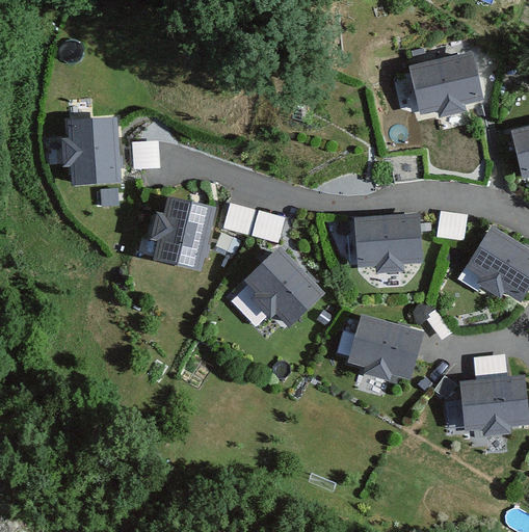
[(467,60),(413,73),(421,110),(439,106),(441,112),(458,109),(456,103),(476,98),(467,60)]
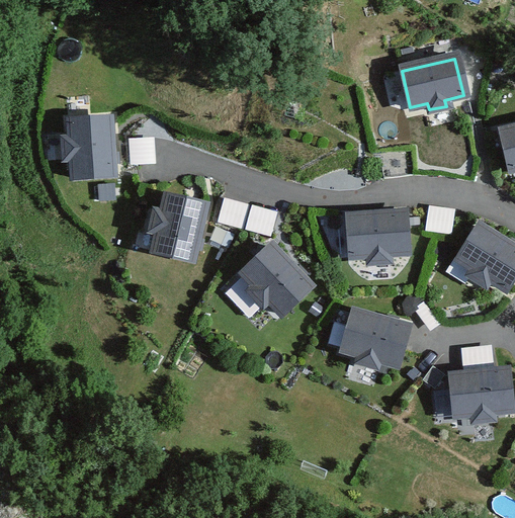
[(109,177),(107,122),(70,124),(71,143),(64,143),(65,161),(71,160),(72,179),(109,177)]
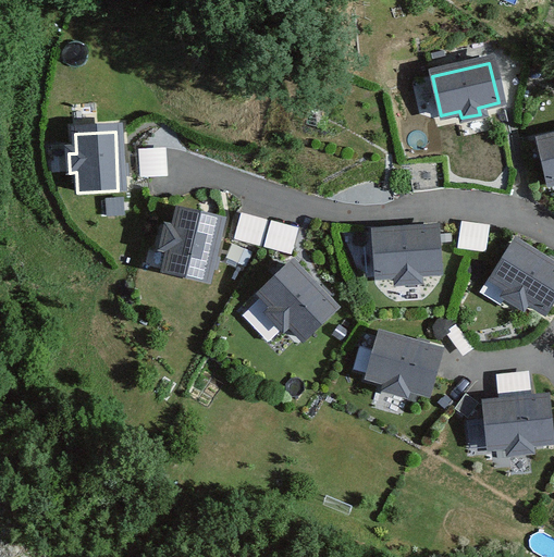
[(553,139),(538,144),(546,183),(553,181),(553,139)]
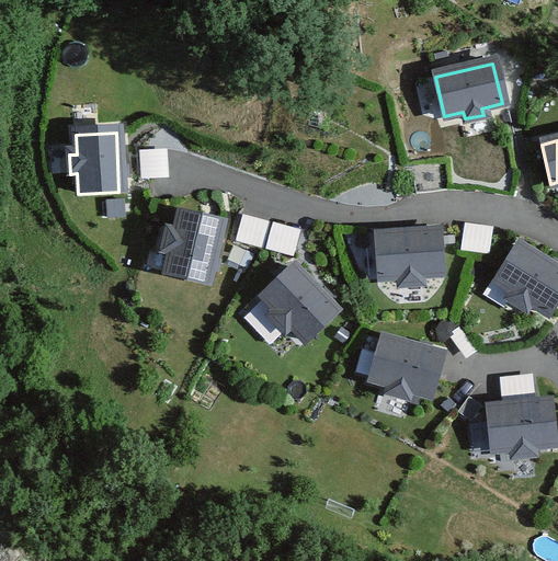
[(166,149),(140,149),(140,178),(166,176),(166,149)]
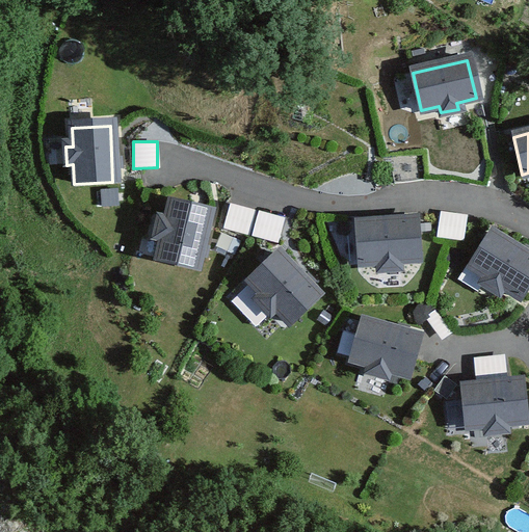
[(278,243),(285,217),(230,202),(222,228),(278,243)]
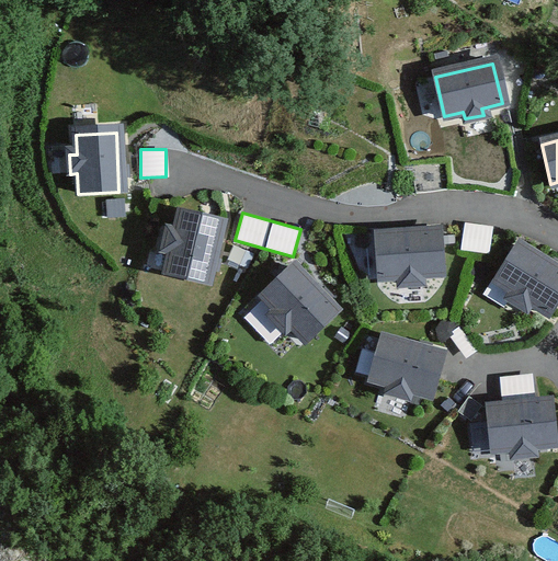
[(207,282),(219,225),(180,216),(175,235),(169,233),(164,252),(171,253),(167,273),(207,282)]
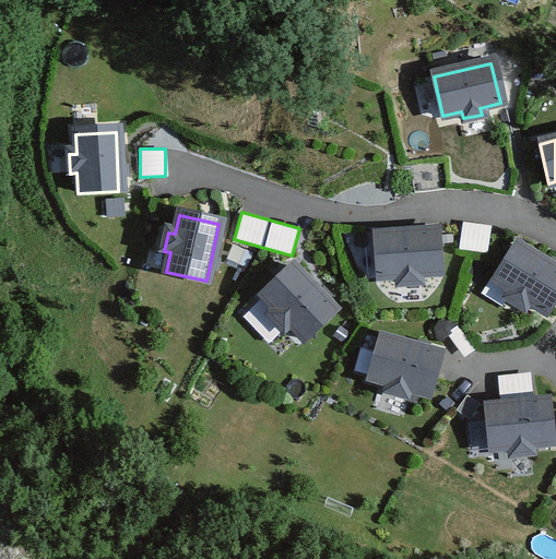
[(462,223),(459,249),(487,251),(489,226),(462,223)]
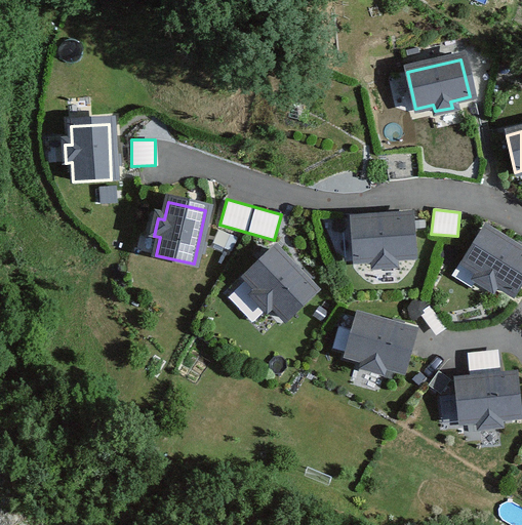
[(408,219),(354,224),(356,261),(374,259),(374,267),(393,266),(392,259),(411,258),(408,219)]
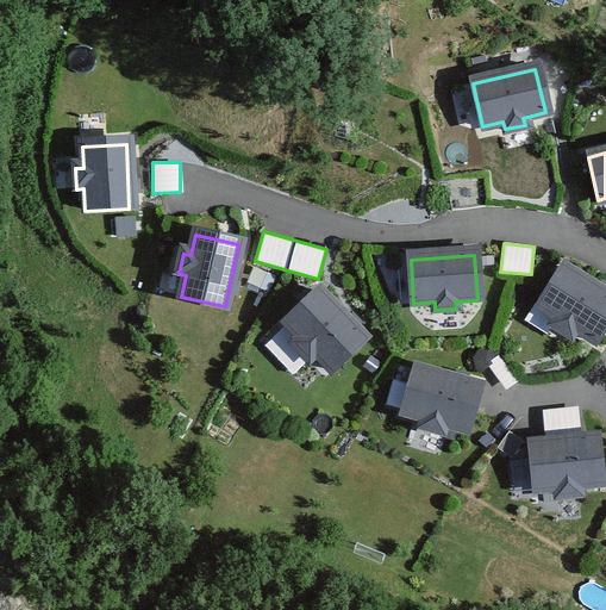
[(605,322),(605,299),(561,273),(538,310),(556,321),(553,328),(569,338),(574,332),(592,344),(605,322)]
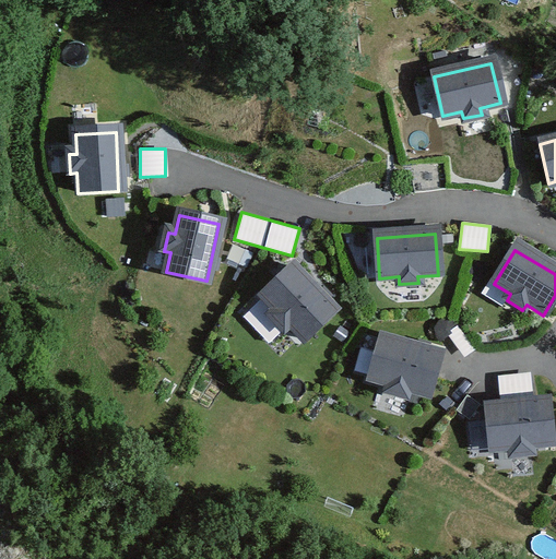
[(333,310),(291,269),(262,298),(276,311),(271,317),(285,330),(290,325),(304,340),(333,310)]
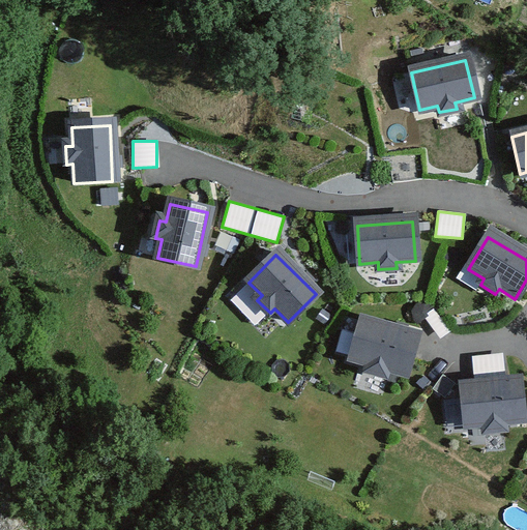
[(415,335),(361,321),(351,358),(369,363),(368,370),(384,375),(386,369),(405,374),(415,335)]
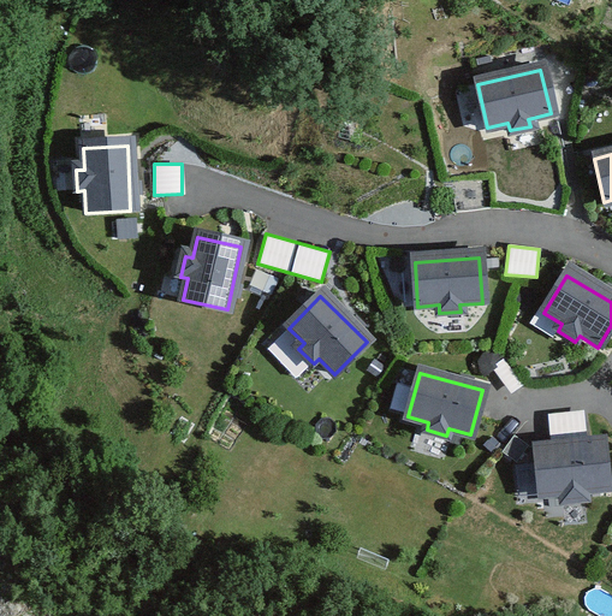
[(599,444),(534,449),(538,493),(559,491),(560,499),(581,498),(580,491),(602,489),(599,444)]
